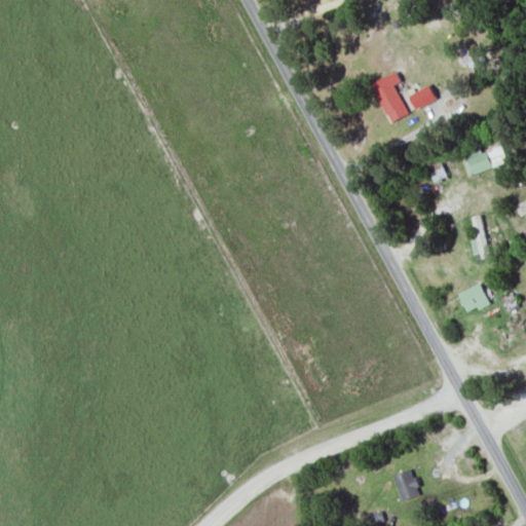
[(471,72),(485,62),(472,44),(458,55),(471,72)]
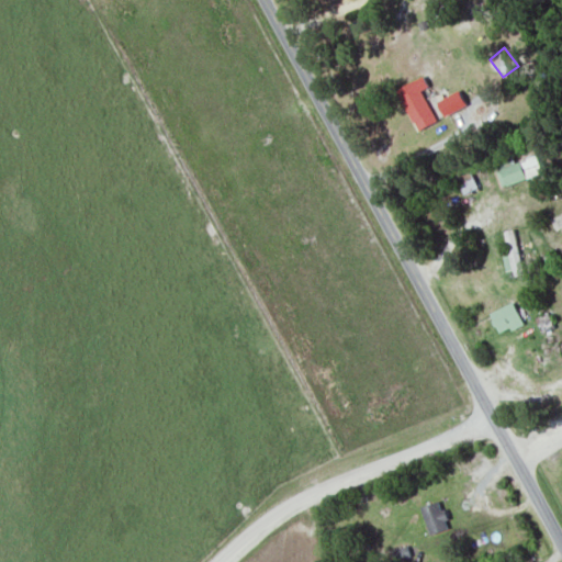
[(438,122),(415,82),(397,92),(420,132),(438,122)]
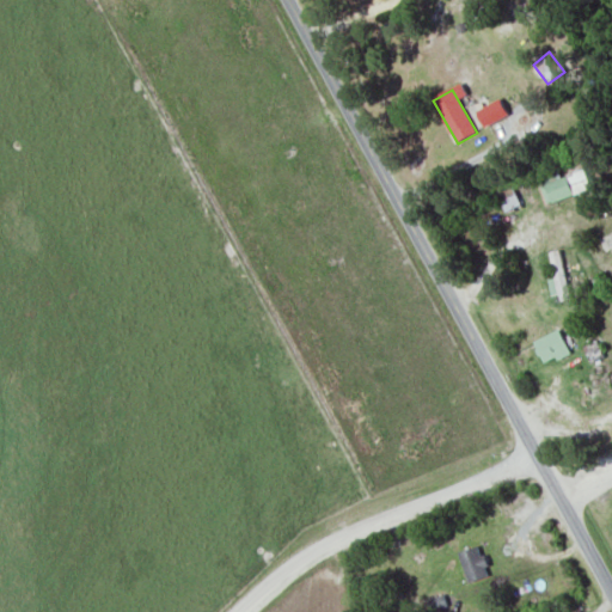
[(586,171),(561,179),(557,169),(543,173),(554,203),(593,190),(586,171)]
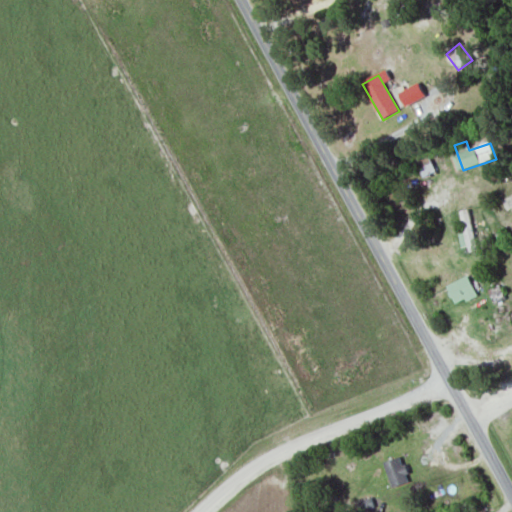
[(423,177),(435,172),(430,160),(418,165),(423,177)]
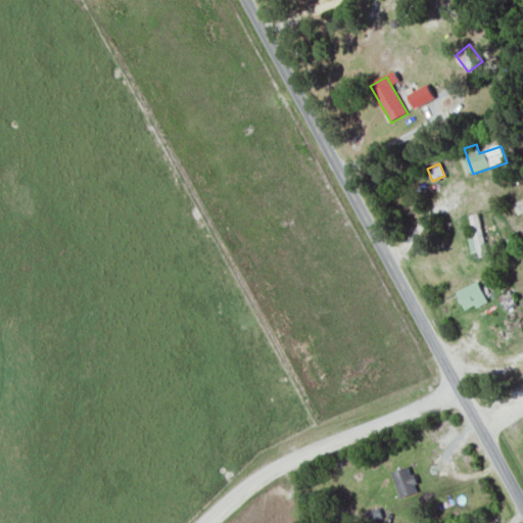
[(472,216),(472,256),(483,256),(483,216),(472,216)]
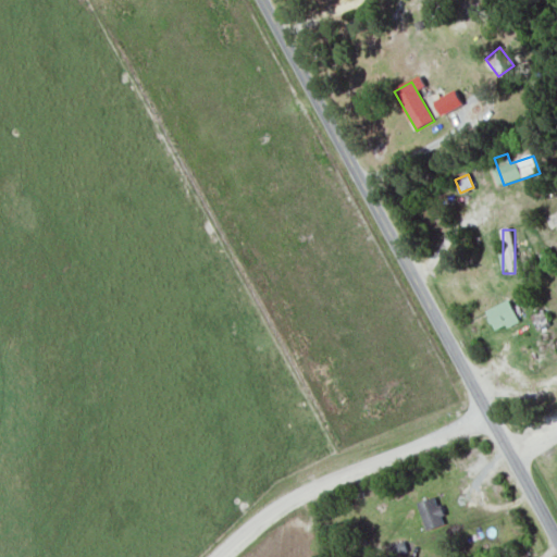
[(497,333),(520,322),(509,300),(486,312),(497,333)]
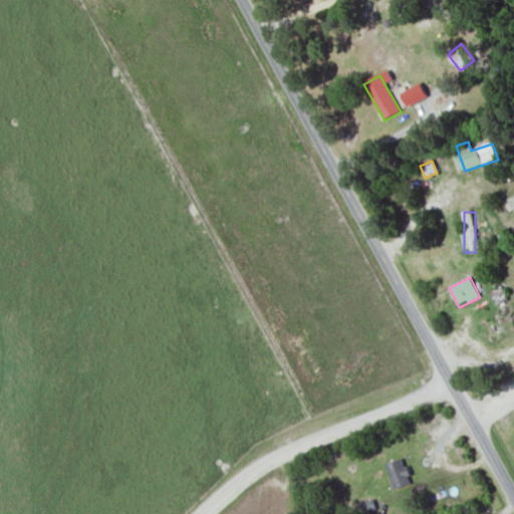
[(493,291),(497,306),(507,303),(503,288),(493,291)]
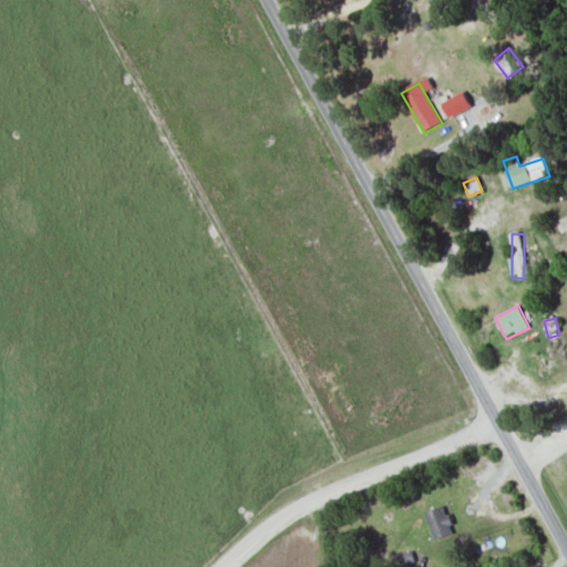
[(433,539),(453,534),(445,506),(426,511),(433,539)]
